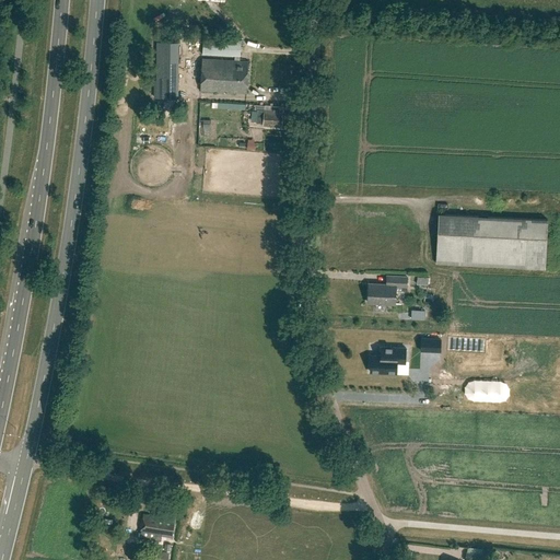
[(240,56),(241,42),(203,39),(202,54),(240,56)]
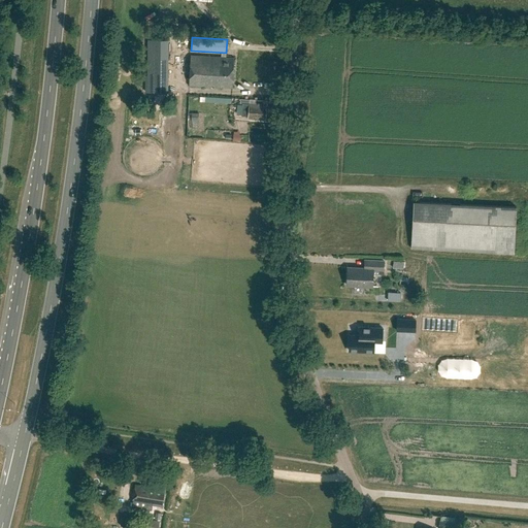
[(147,66),(168,66),(168,39),(147,39),(147,66)]
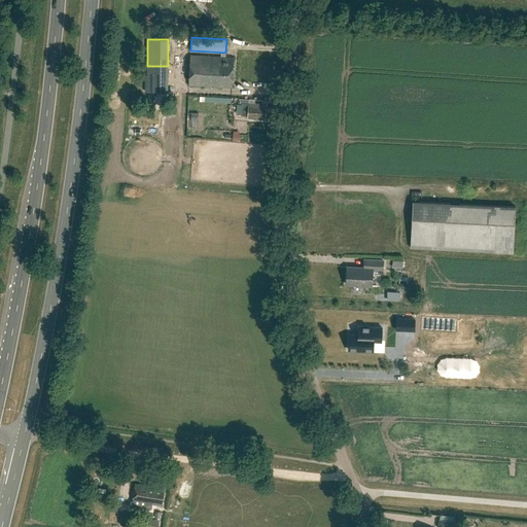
[(233,88),(234,57),(190,55),(188,85),(233,88)]
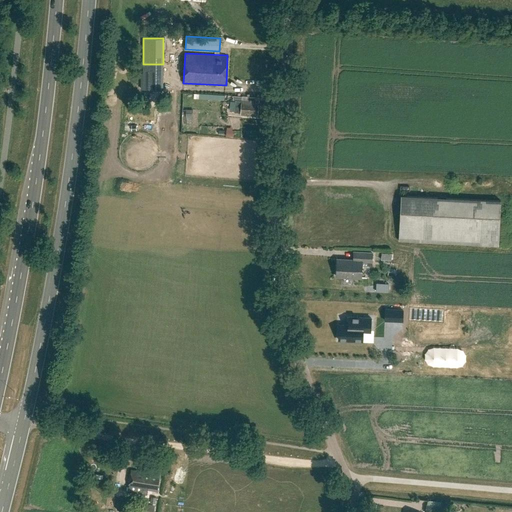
[(255,101),(242,100),(241,101),(235,100),(234,111),(241,112),(241,114),(257,115),(258,104),(255,104),(255,101)]
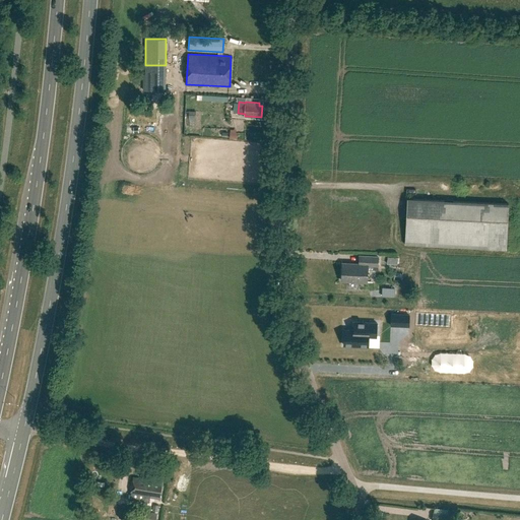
[(506,249),(508,203),(407,198),(405,244),(506,249)]
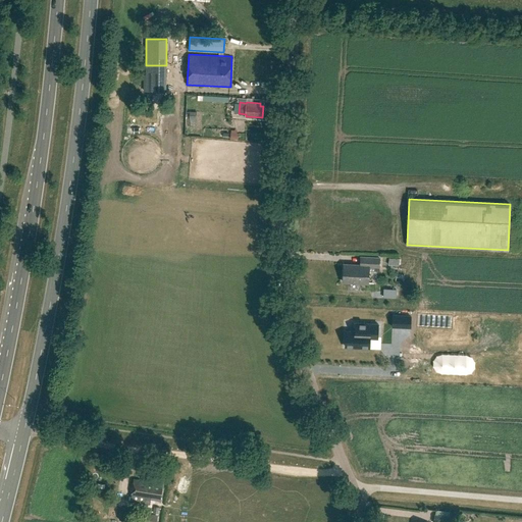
[(344,264),(344,282),(368,283),(369,267),(379,267),(379,258),(361,257),(361,265),(344,264)]
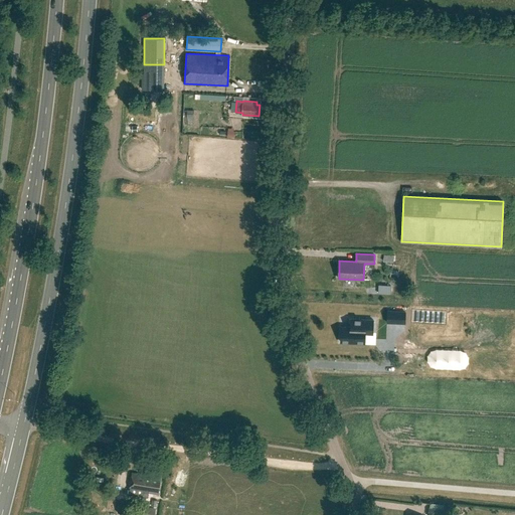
[(389,294),(390,286),(379,285),(378,293),(389,294)]
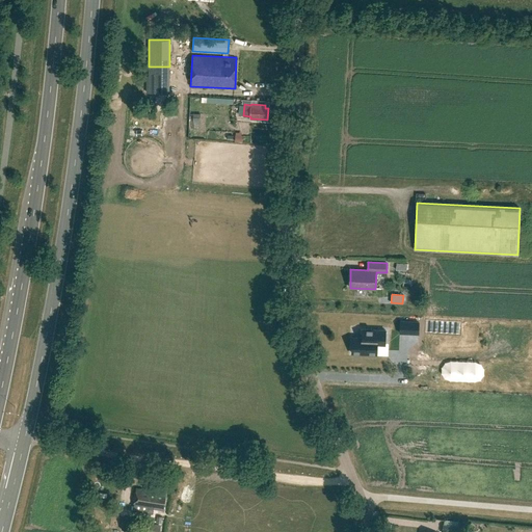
[(400,333),(418,334),(419,322),(400,321),(400,333)]
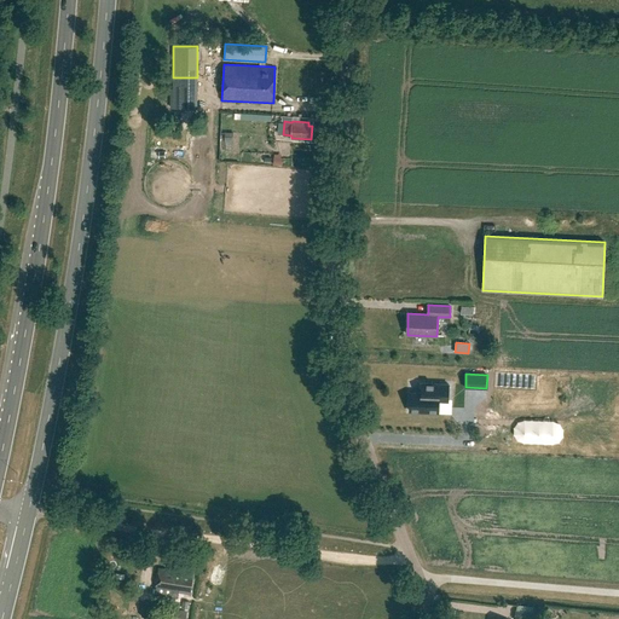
[(410,392),(409,411),(439,412),(439,400),(447,400),(449,385),(421,383),(421,393),(410,392)]
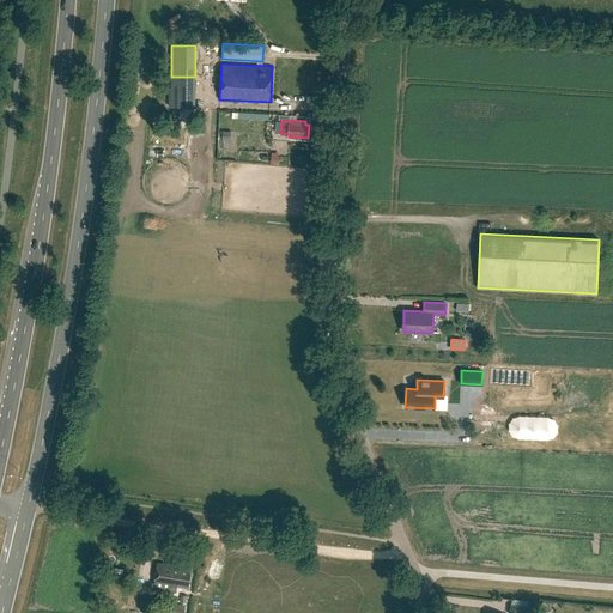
[(153,582),(152,588),(170,590),(171,584),(188,587),(192,560),(173,558),(171,564),(156,562),(153,582)]
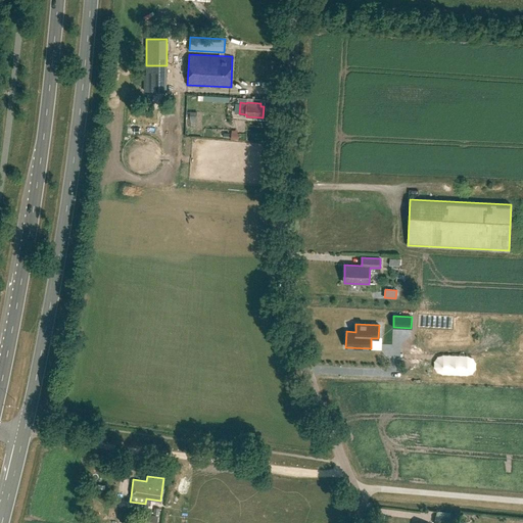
[(127,521),(129,509),(121,508),(120,520),(127,521)]
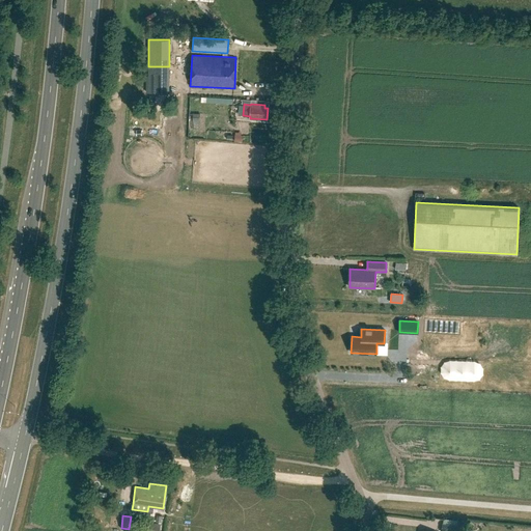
[(462,530),(463,524),(456,523),(457,521),(444,519),(443,523),(442,523),(442,529),(454,530),(456,530),(458,530),(462,530)]
